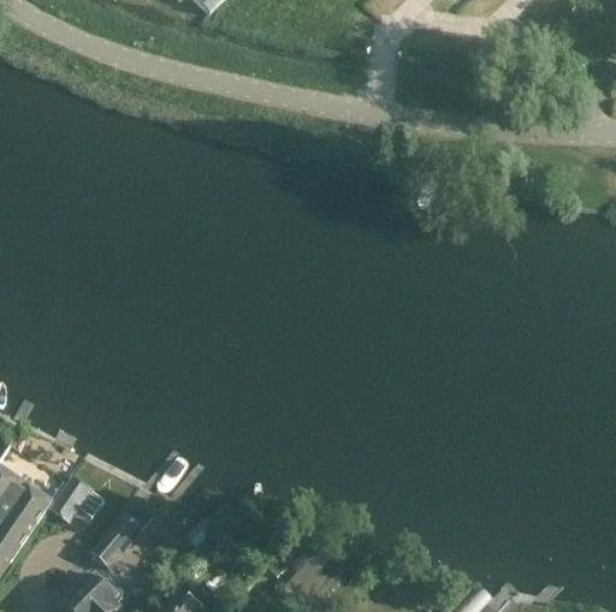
[(194,0),(208,15),(221,0),(194,0)]
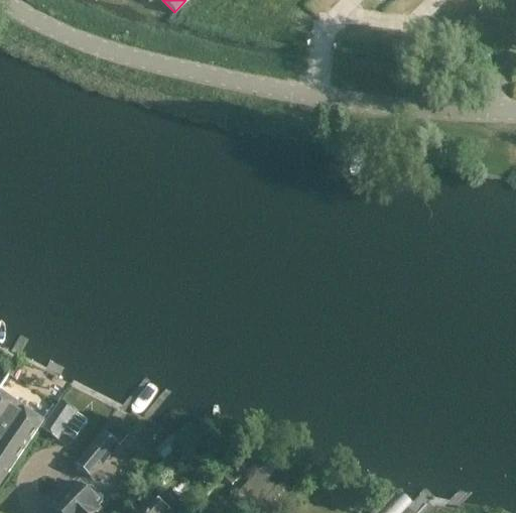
[(26,366),(18,361),(10,373),(18,379),(26,366)]
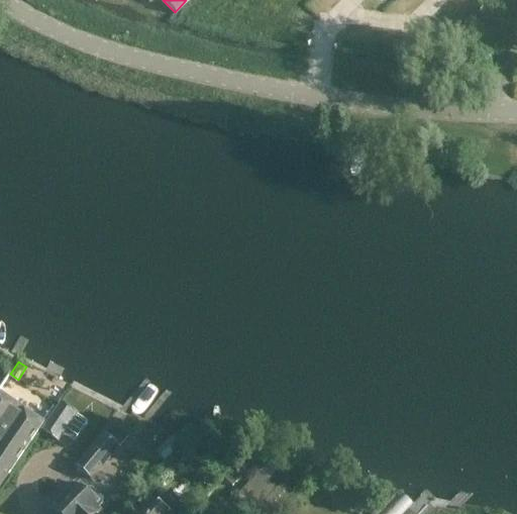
[(0,482),(6,473),(8,474),(45,422),(0,389),(0,482)]
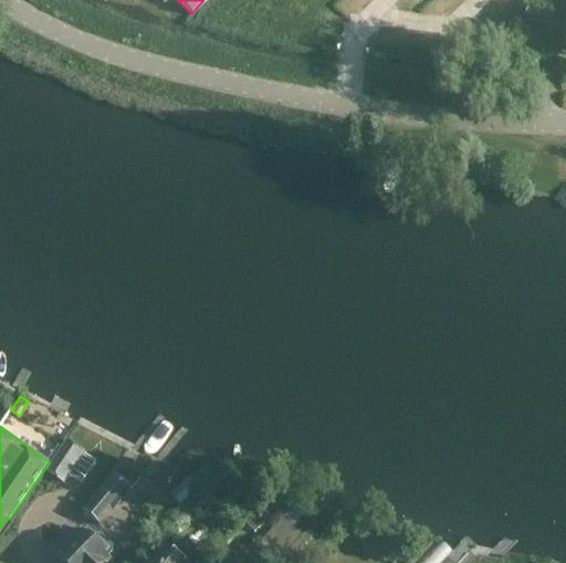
[(73,458),(61,450),(49,469),(61,477),(73,458)]
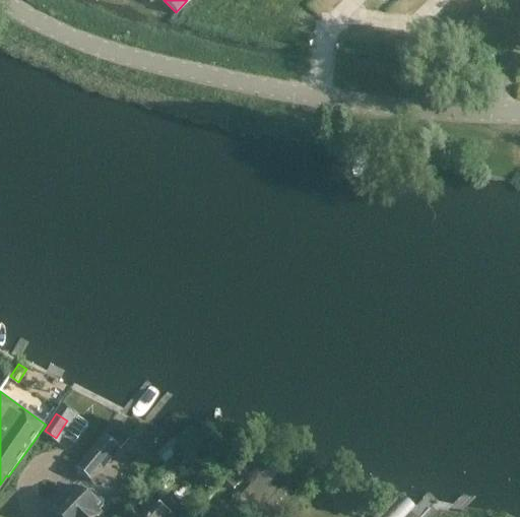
[(111,422),(75,466),(90,479),(127,436),(111,422)]
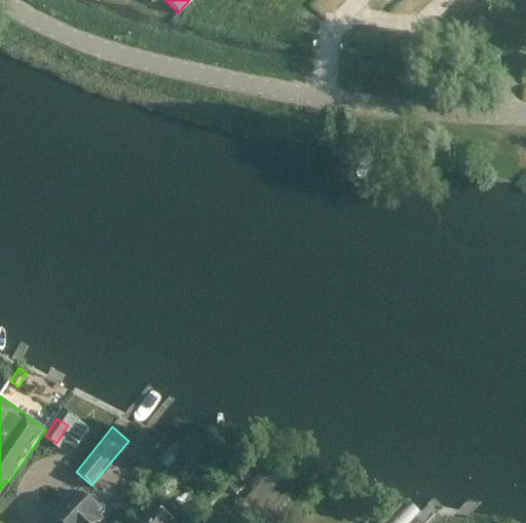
[(278,498),(261,482),(240,505),(259,521),(278,498)]
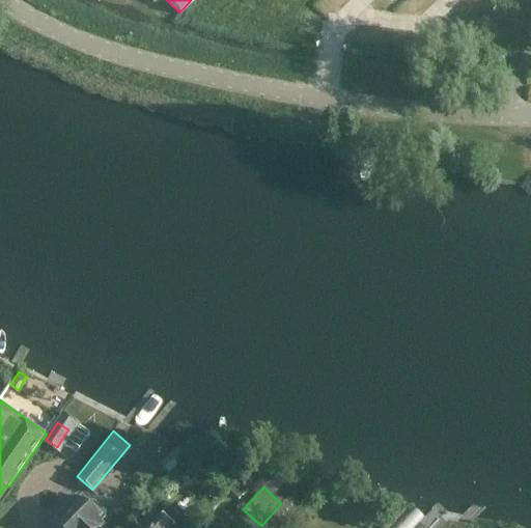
[(93,527),(102,520),(76,495),(47,526),(49,527),(93,527)]
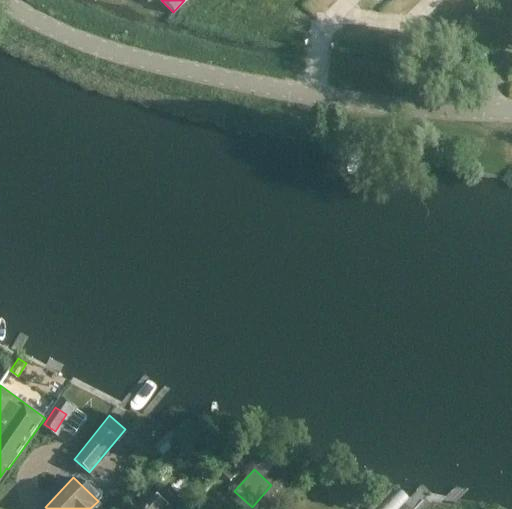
[(289,487),(278,478),(263,496),(274,505),(289,487)]
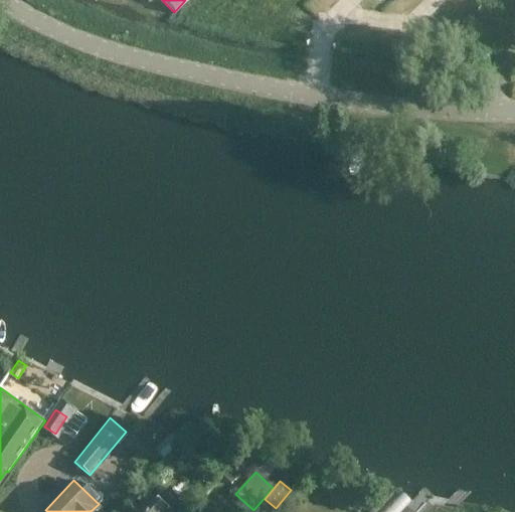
[(131,511),(159,511),(148,501),(141,508),(140,507),(137,510),(135,508),(131,511)]
